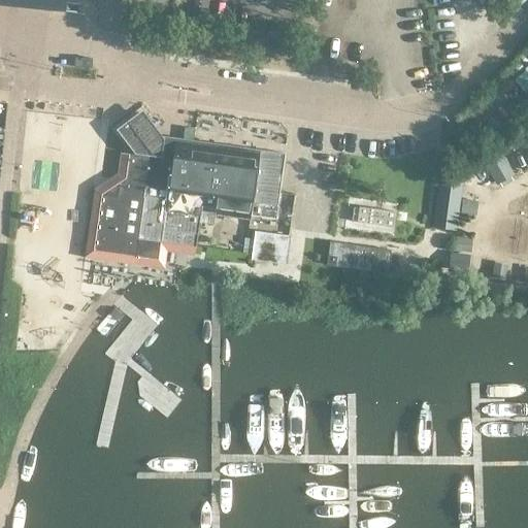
[(0,0),(0,5),(85,13),(85,2),(85,0),(0,0)]
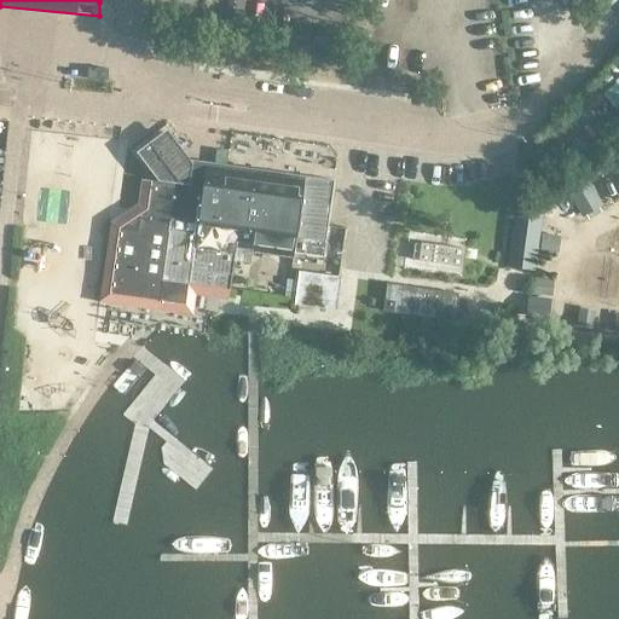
[(187,284),(229,290),(235,248),(291,256),(293,253),(322,256),(333,180),(288,174),(276,157),(258,169),(258,175),(190,166),(165,133),(139,154),(158,178),(157,183),(149,181),(145,215),(138,214),(136,231),(117,227),(108,294),(158,301),(162,281),(187,284)]
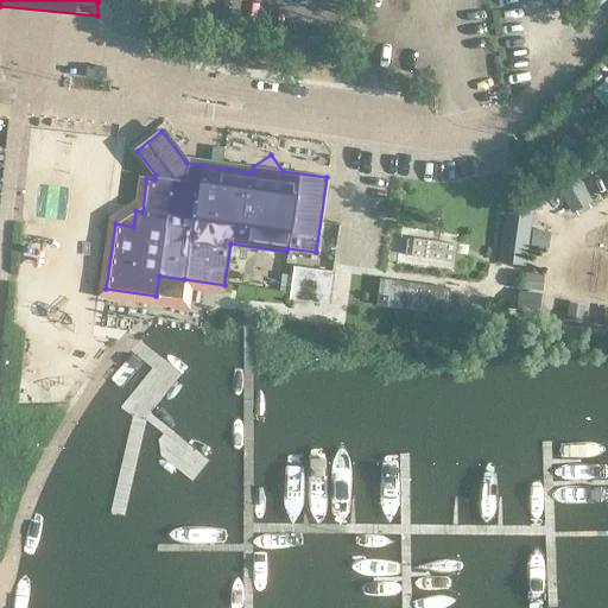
[(523,263),(530,215),(507,211),(500,259),(523,263)]
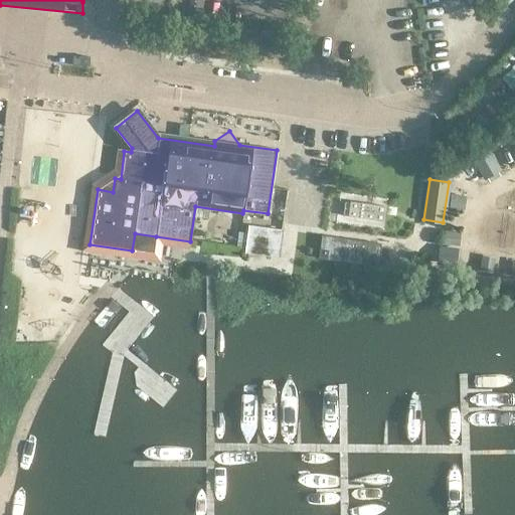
[(45,201),(53,189),(43,183),(35,195),(45,201)]
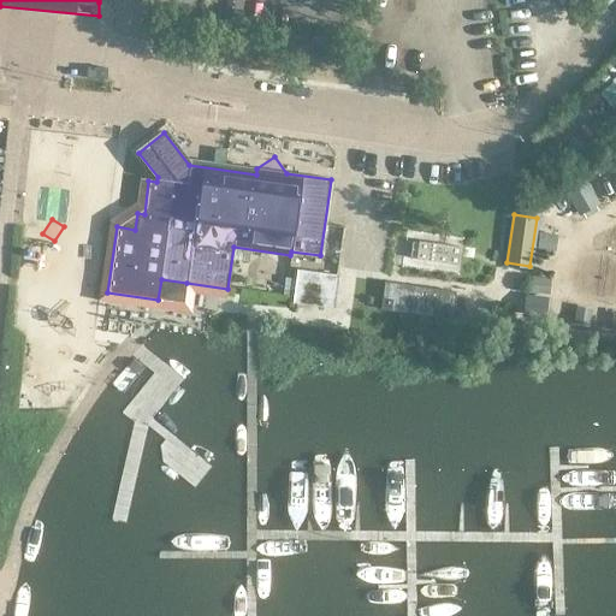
[(332,309),(337,276),(296,270),(291,303),(332,309)]
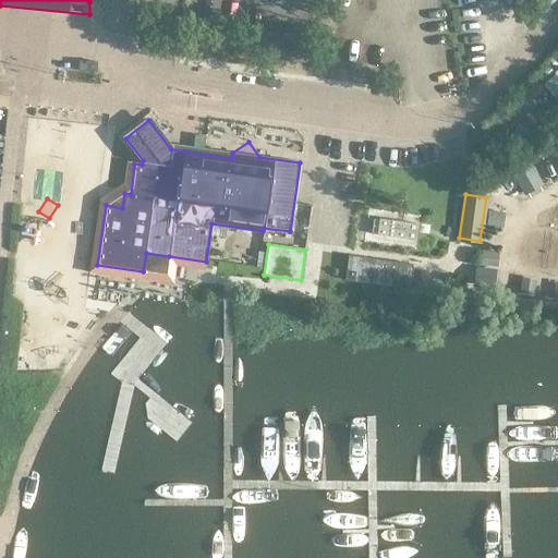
[(408,290),(412,265),(348,256),(344,281),(408,290)]
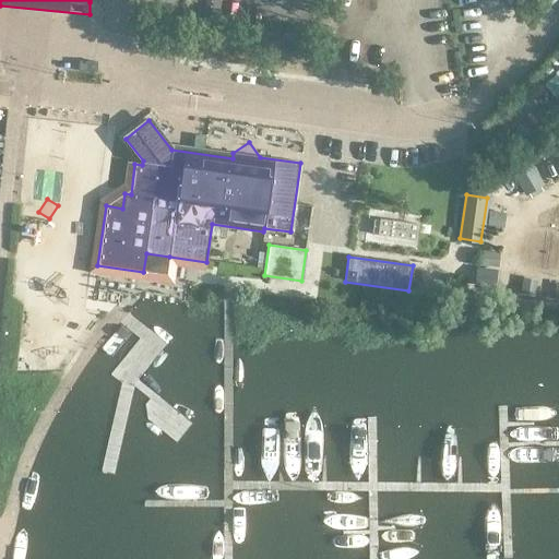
[(323,287),(326,261),(307,259),(306,268),(308,268),(306,285),(323,287)]
